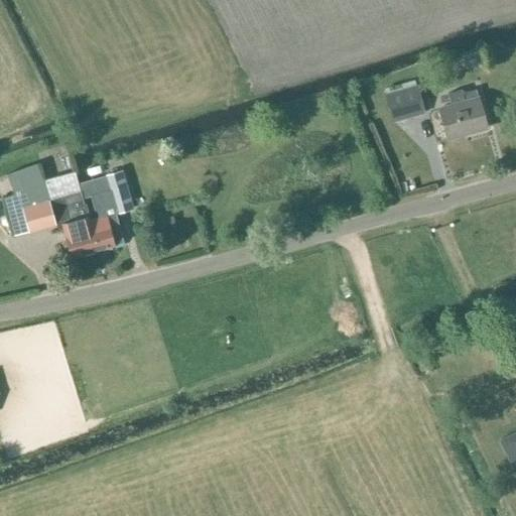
[(477,54),(466,57),(469,69),(480,67),(477,54)]
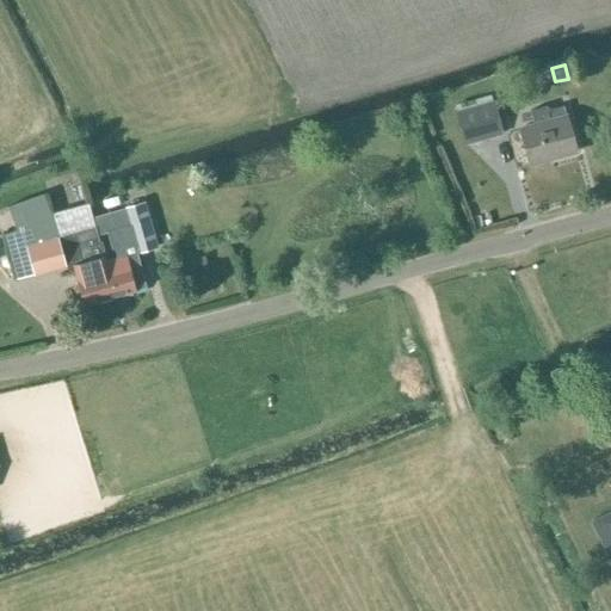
[(492,96),(454,106),(466,146),(503,135),(492,96)]
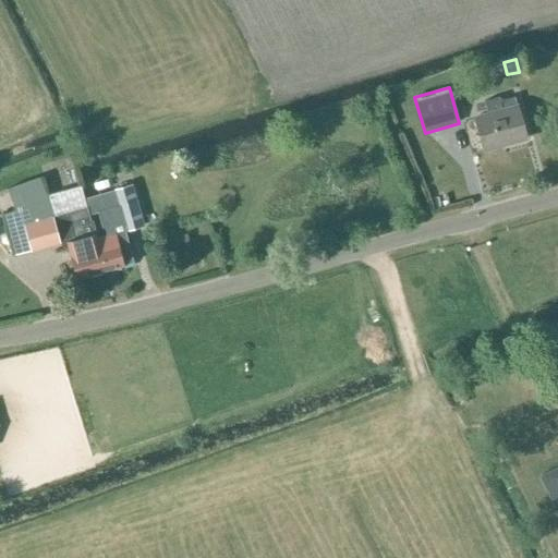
[(517,108),(514,100),(500,104),(499,100),(485,105),(488,117),(474,121),(484,153),(526,141),(517,108)]
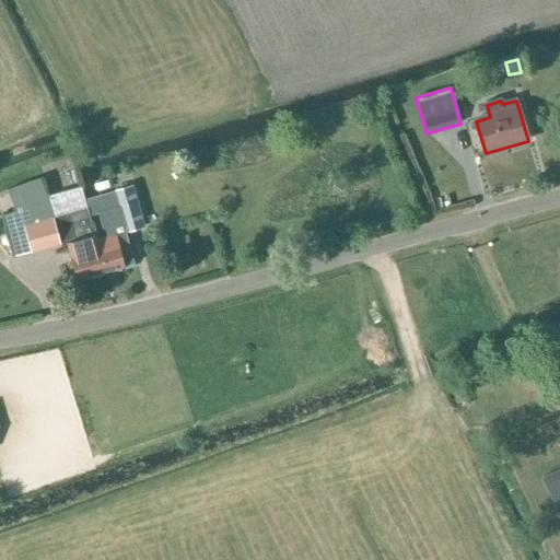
[(92,222),(106,271),(133,264),(125,232),(144,226),(132,186),(113,191),(114,193),(86,200),(91,216),(98,213),(103,229),(106,229),(108,237),(97,240),(92,222)]
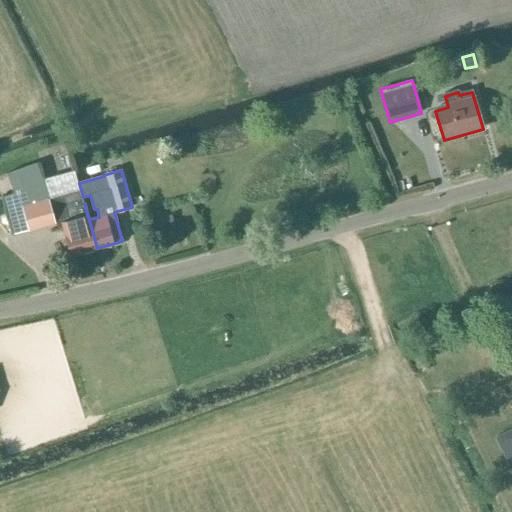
[(80,253),(97,248),(84,203),(83,203),(79,191),(22,206),(28,230),(61,221),(70,253),(80,251),(80,253)]
